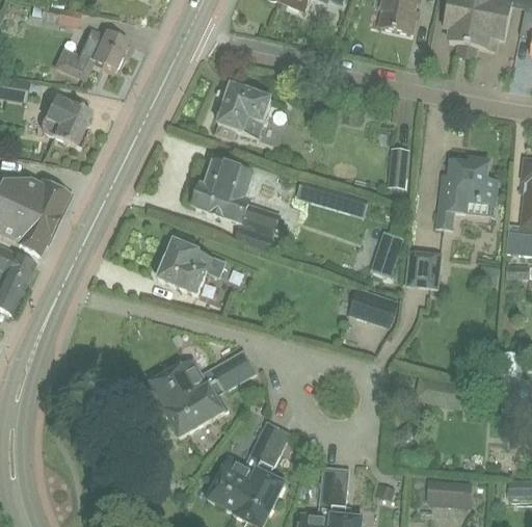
[(278,0),(303,10),(308,0),(324,0),(326,1),(327,0),(333,0),(342,4),(343,0),(273,0),(278,0)]
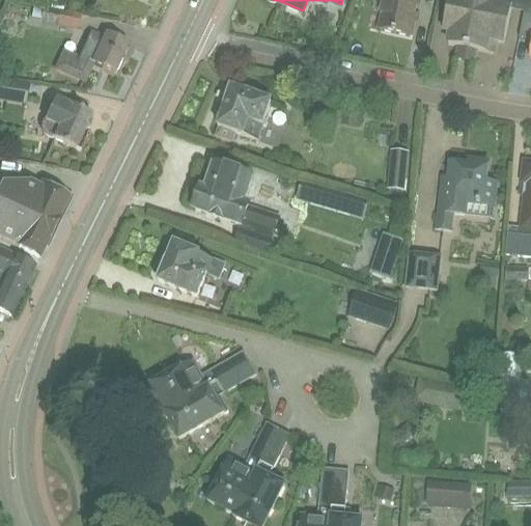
[(383,0),(381,10),(383,11),(380,27),(410,33),(415,3),(418,3),(419,0),(383,0)]
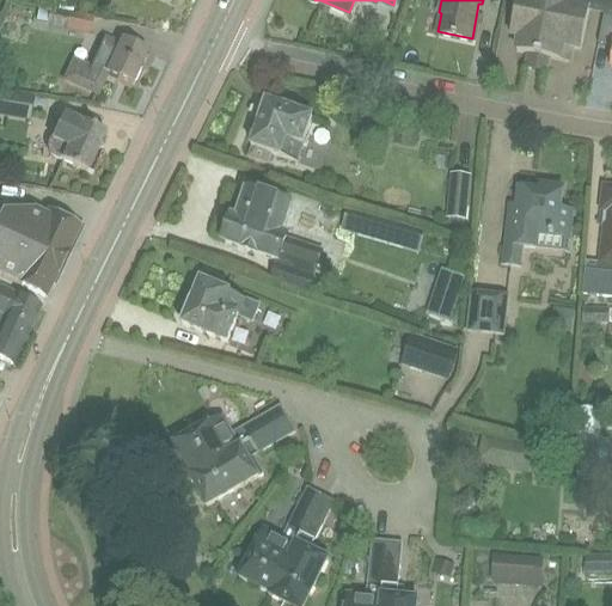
[(516,47),(568,57),(570,43),(580,46),(588,7),(604,10),(603,13),(611,14),(611,0),(515,0),(509,31),(519,32),(516,47)]
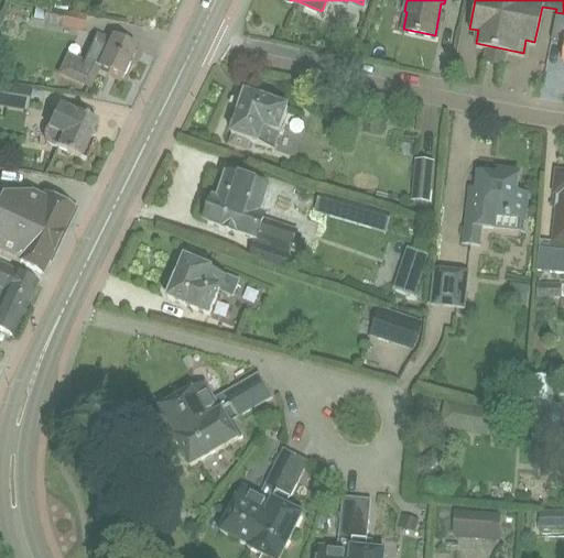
[(42,20),(83,28),(86,11),(45,3),(42,20)]
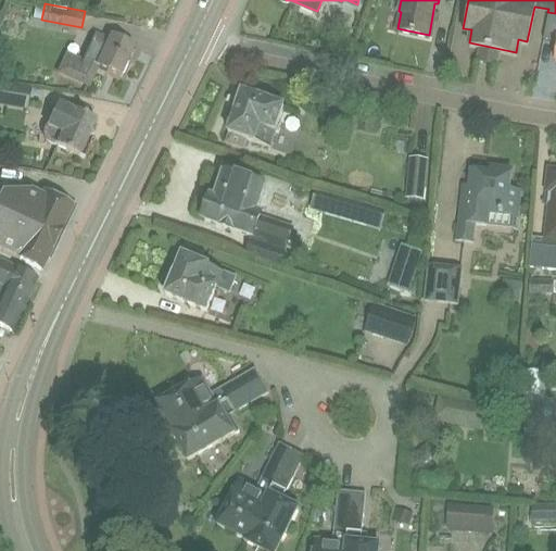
[(89,83),(99,62),(119,72),(122,67),(124,69),(127,59),(125,58),(133,42),(110,32),(108,35),(95,29),(81,58),(67,50),(59,69),(89,83)]
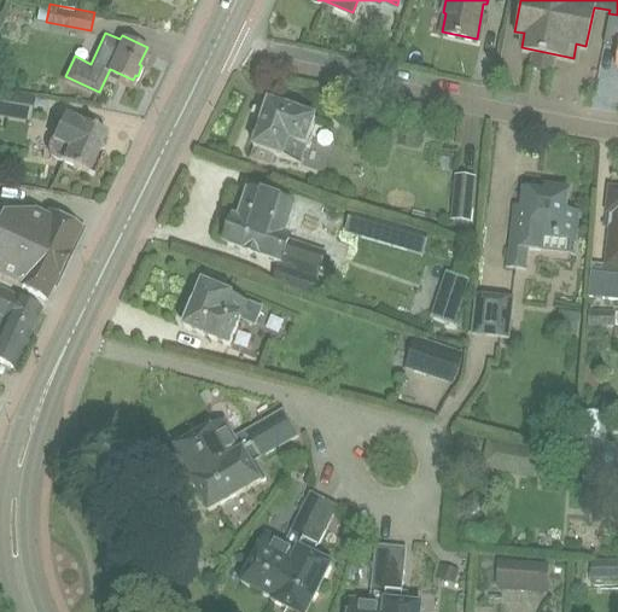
[(0,68),(12,65),(9,52),(0,53),(0,68)]
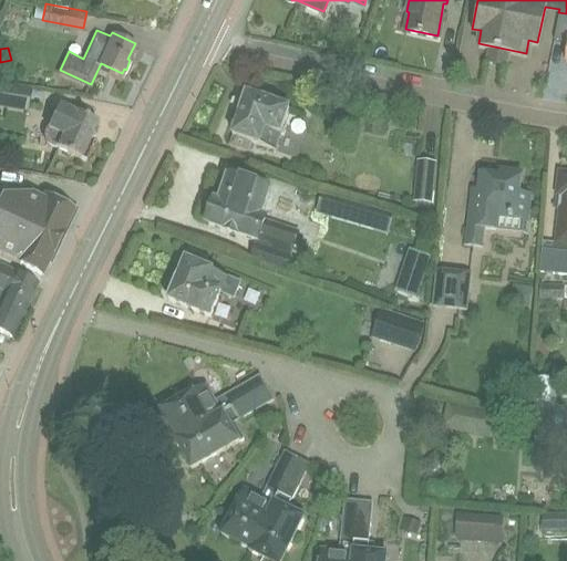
[(0,104),(26,108),(30,86),(0,81),(0,104)]
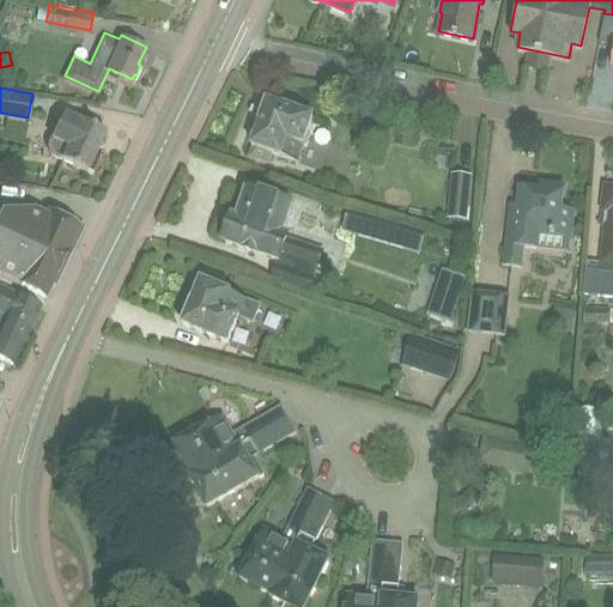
[(284,103),(266,97),(265,99),(263,98),(256,102),(254,111),(258,119),(259,120),(252,143),(252,144),(248,153),(267,159),(271,150),(280,153),(281,152),(297,158),(313,114),(295,107),(284,103)]
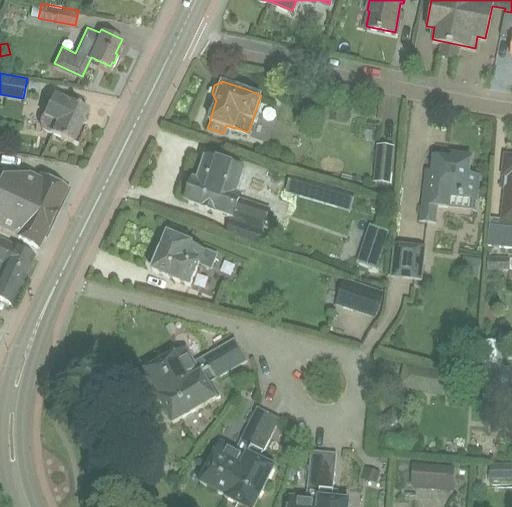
[(81,121),(88,106),(66,96),(66,97),(53,91),(48,102),(41,116),(41,118),(40,119),(41,121),(41,122),(42,123),(42,125),(44,126),(73,140),(74,139),(77,141),(85,122),(81,121)]
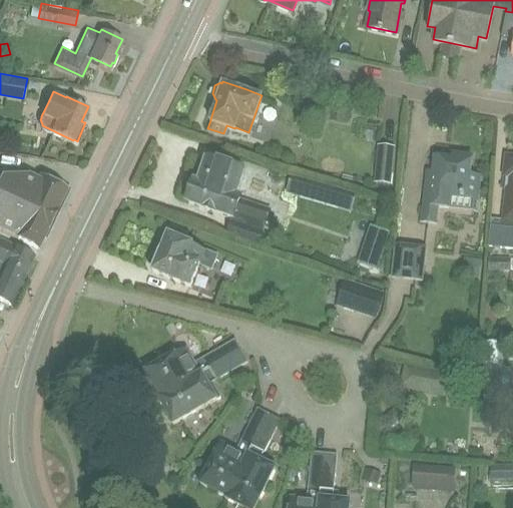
[(392,168),(394,143),(376,142),(374,167),(392,168)]
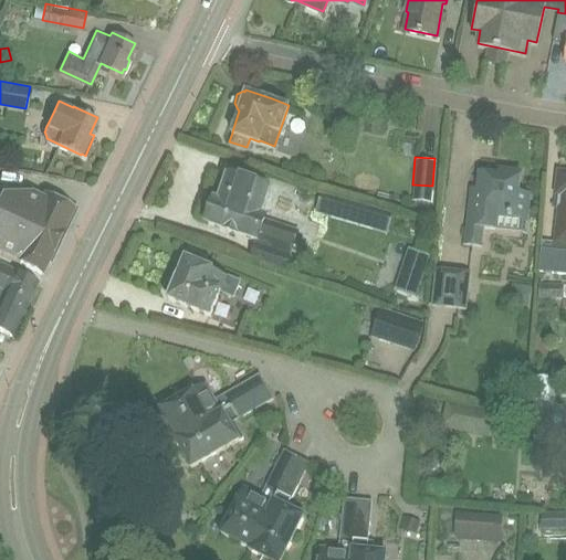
[(517,190),(520,168),(500,166),(500,171),(479,169),(474,205),(469,204),(464,241),(481,242),(482,224),(495,225),(496,212),(526,215),(530,191),(517,190)]
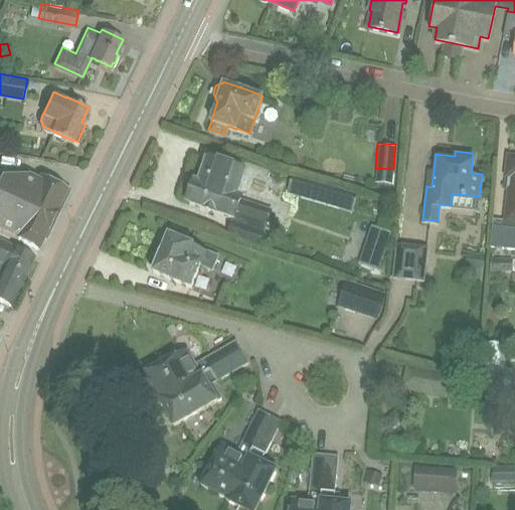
[(508,186),(505,221),(494,220),(491,243),(506,245),(514,246),(514,153),(508,153),(505,186),(508,186)]
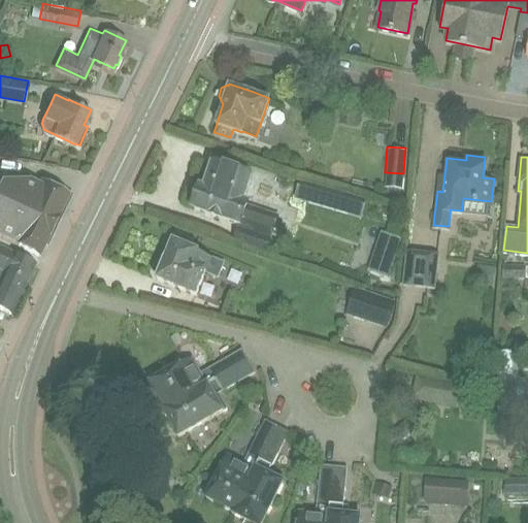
[(200,186),(193,205),(211,211),(211,213),(222,216),(240,222),(234,237),(266,250),(278,216),(245,205),(246,201),(241,199),(250,175),(213,163),(205,187),(200,186)]
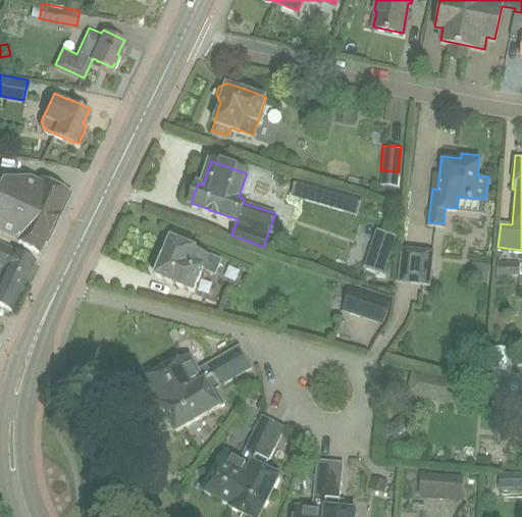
[(0,230),(39,250),(67,190),(40,176),(38,179),(28,175),(0,176),(0,230)]
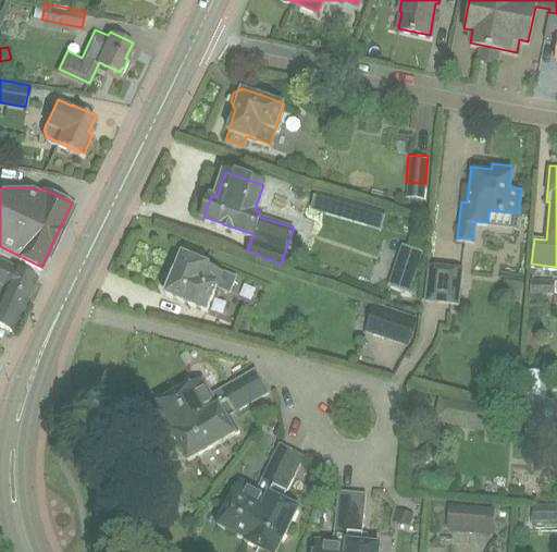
[(310,206),(380,227),(385,208),(314,188),(310,206)]
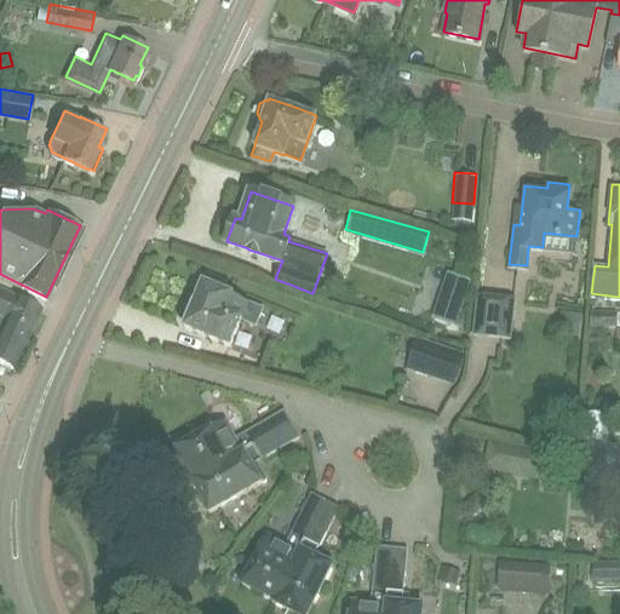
[(471,275),(447,267),(431,314),(455,321),(471,275)]
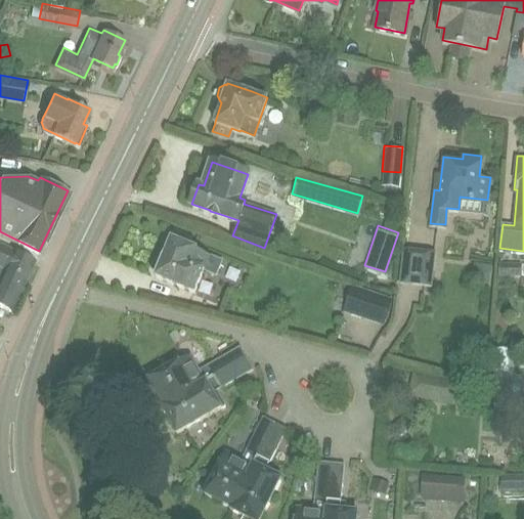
[(194,291),(204,268),(215,273),(222,258),(188,244),(191,235),(175,228),(172,236),(164,256),(162,256),(156,258),(151,267),(155,272),(157,273),(156,274),(171,280),(171,282),(179,286),(180,285),(194,291)]
